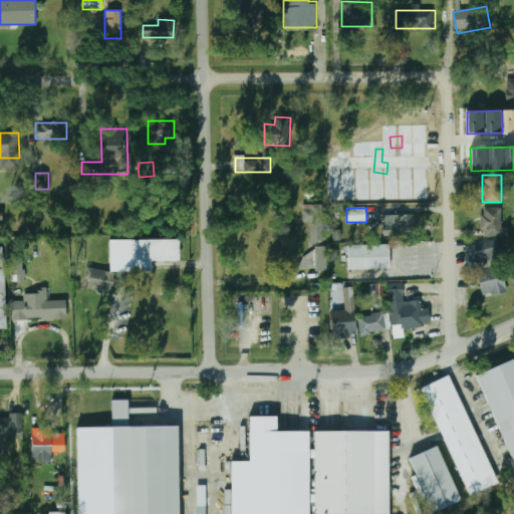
[(500,229),(500,209),(485,209),(485,229),(500,229)]
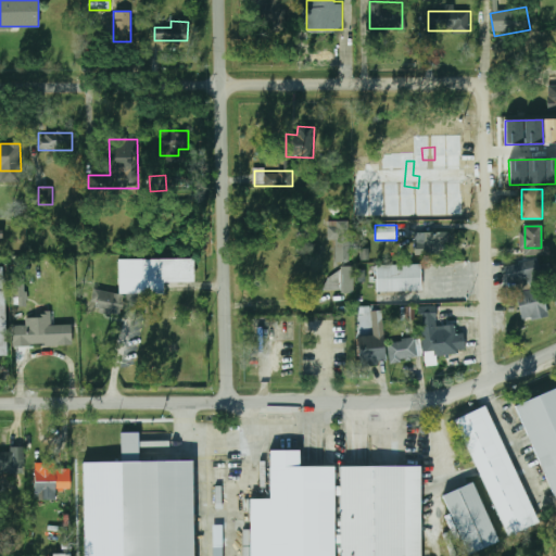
[(350,262),(350,234),(339,234),(339,262),(350,262)]
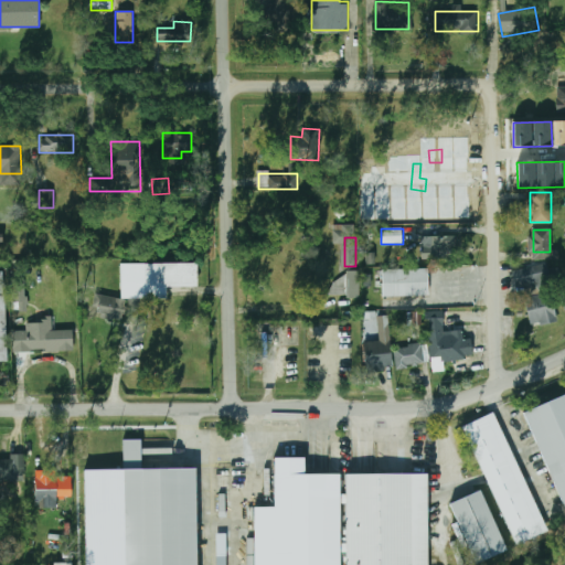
[(445,237),(423,237),(423,259),(445,259),(445,237)]
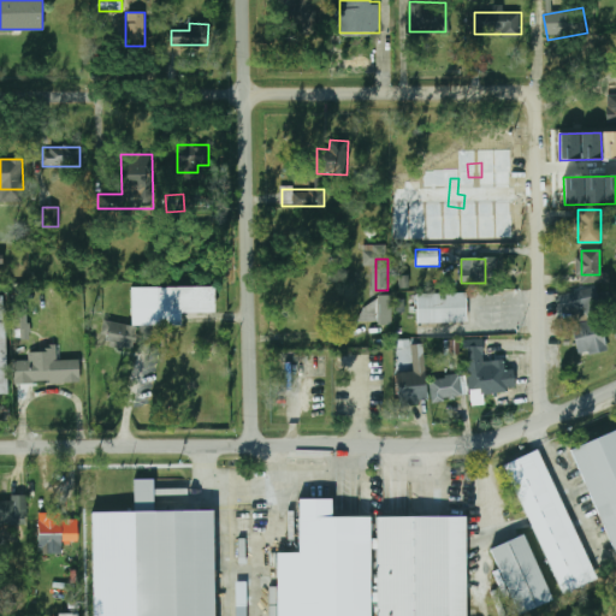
[(215,314),(215,286),(132,288),(132,314),(215,314)]
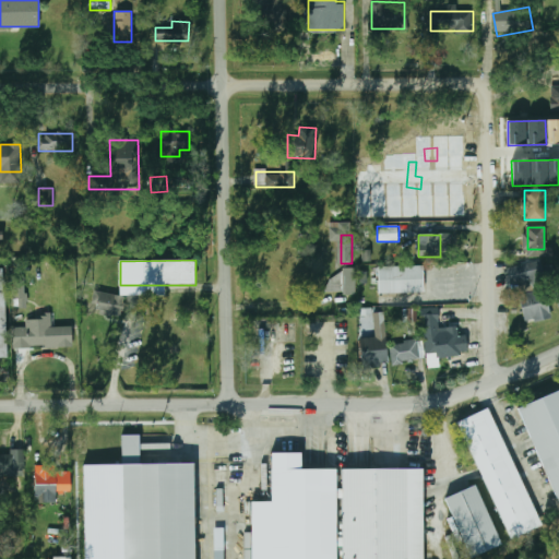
[(519,295),(524,323),(550,319),(539,262),(507,268),(510,284),(522,282),(525,294),(519,295)]
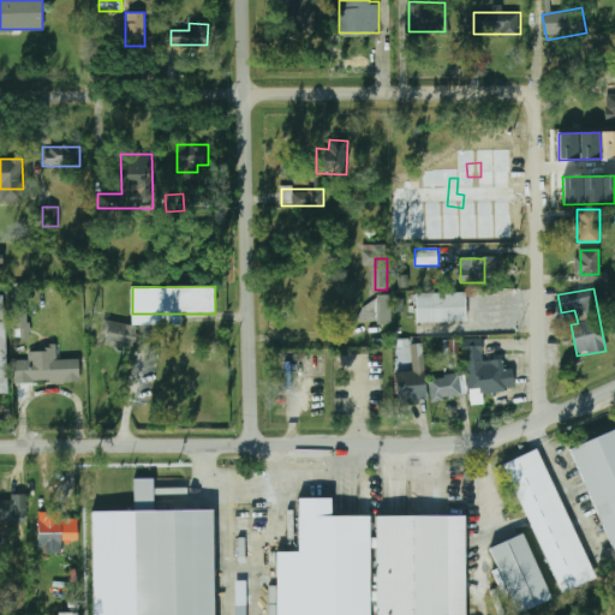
[(465,322),(465,293),(416,293),(416,322),(465,322)]
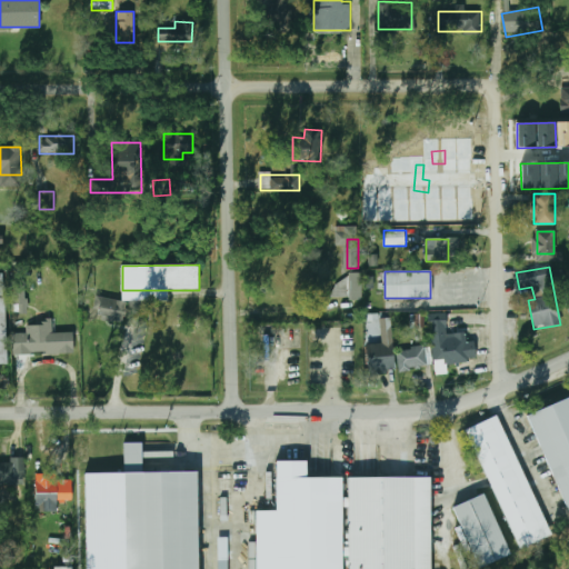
[(362,273),(350,273),(350,300),(362,300),(362,273)]
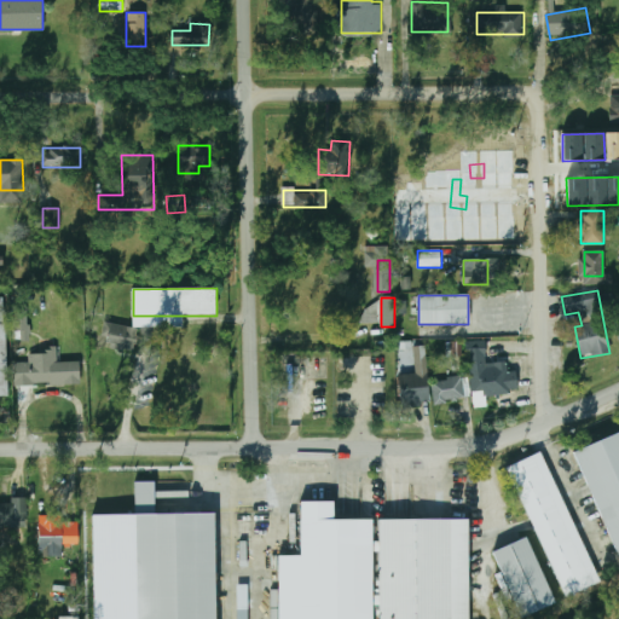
[(29,341),(28,312),(16,312),(18,342),(29,341)]
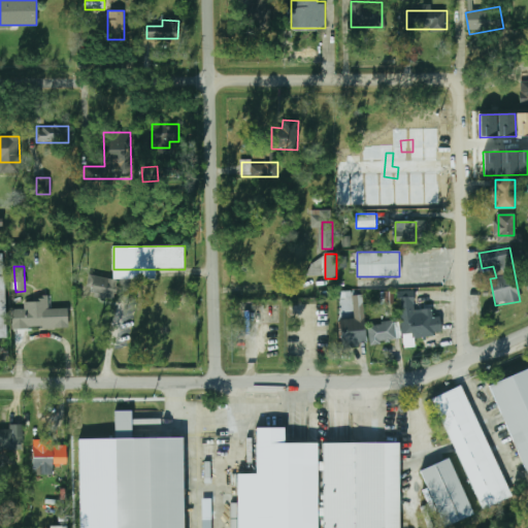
[(116,287),(93,287),(93,298),(116,298),(116,287)]
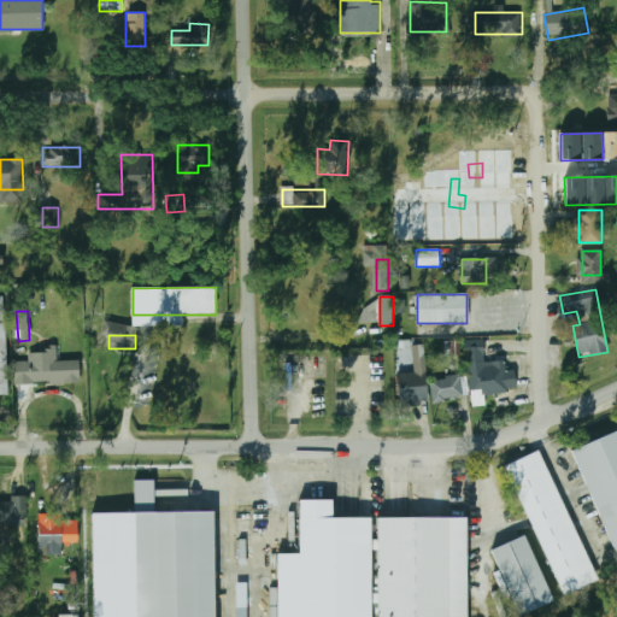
[(485,394),(516,391),(513,370),(507,371),(505,360),(485,363),(482,341),(465,342),(472,406),(486,405),(485,394)]
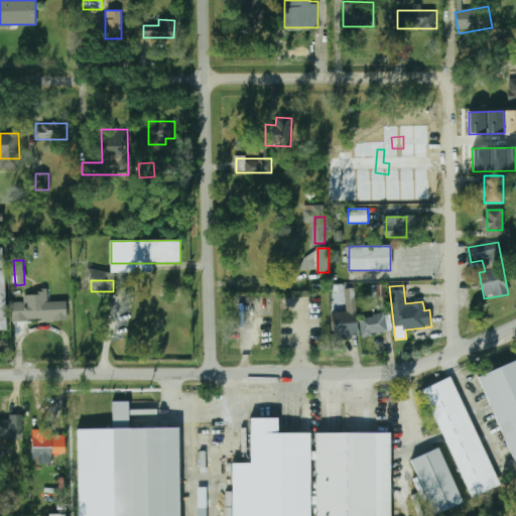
[(49,302),(49,293),(16,293),(16,319),(63,319),(63,302),(49,302)]
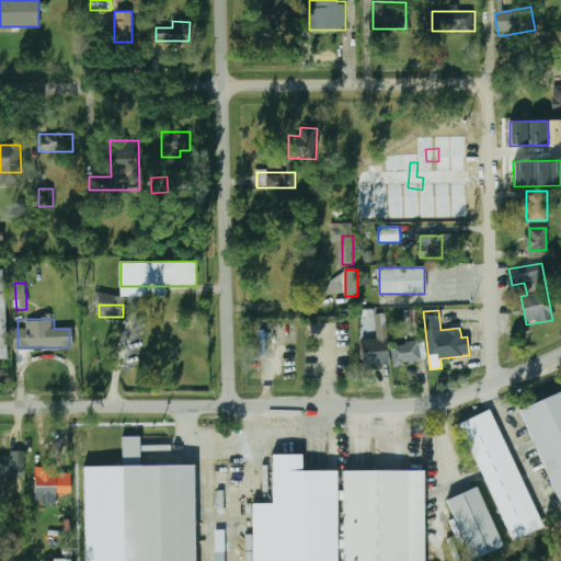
[(341,336),(355,336),(355,322),(341,322),(341,336)]
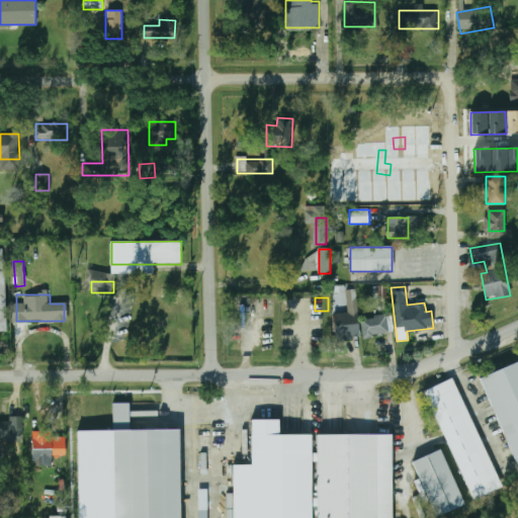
[(335,341),(358,340),(358,313),(335,313),(335,341)]
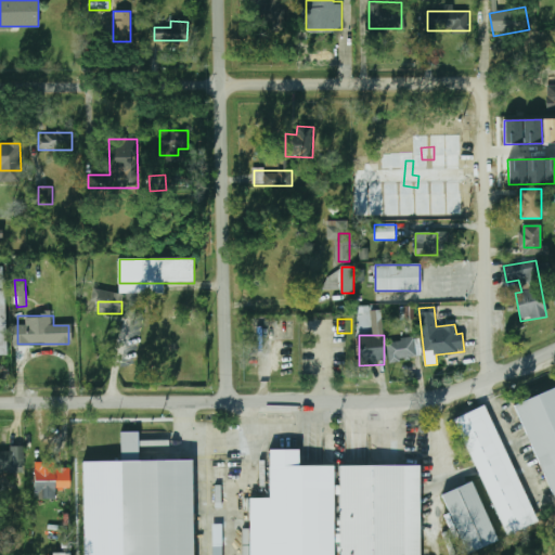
[(415,360),(413,339),(387,341),(389,362),(415,360)]
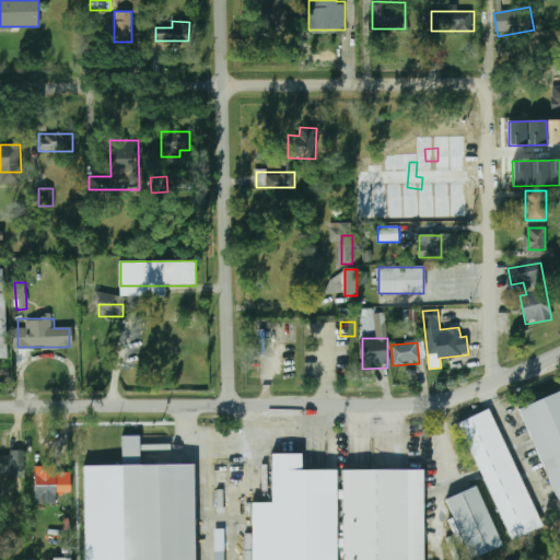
[(559,391),(520,407),(559,509),(559,391)]
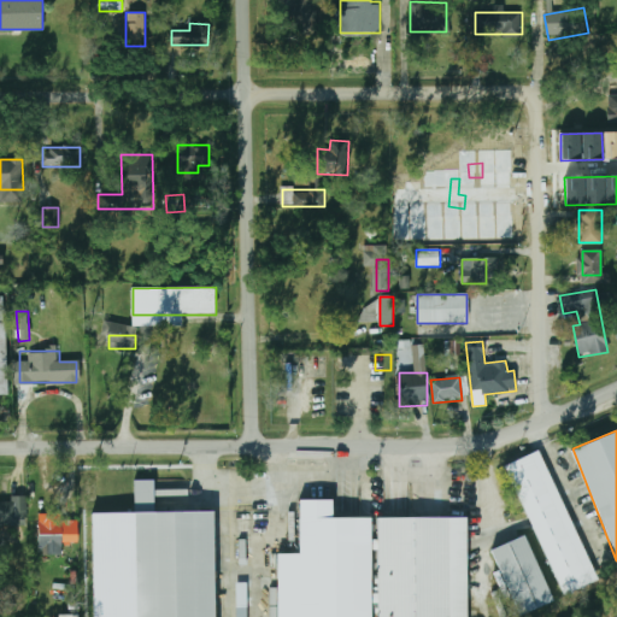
[(564,597),(598,581),(540,450),(506,465),(564,597)]
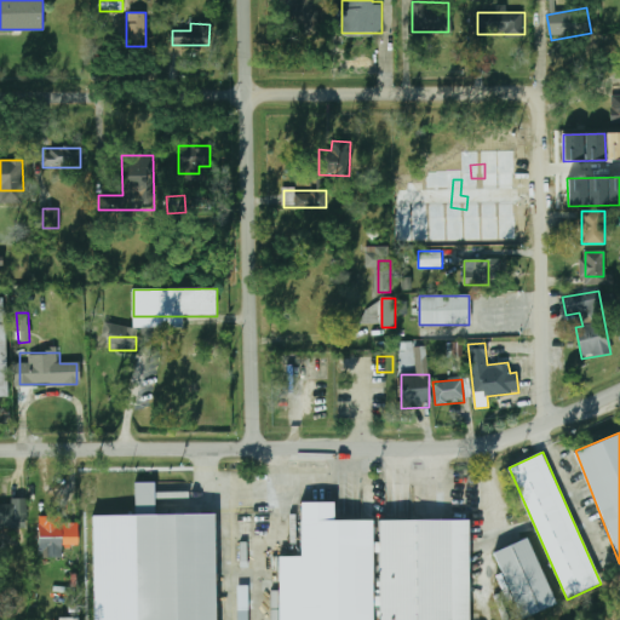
[(214,619),(214,514),(155,515),(155,482),(136,483),(137,619),(214,619)]
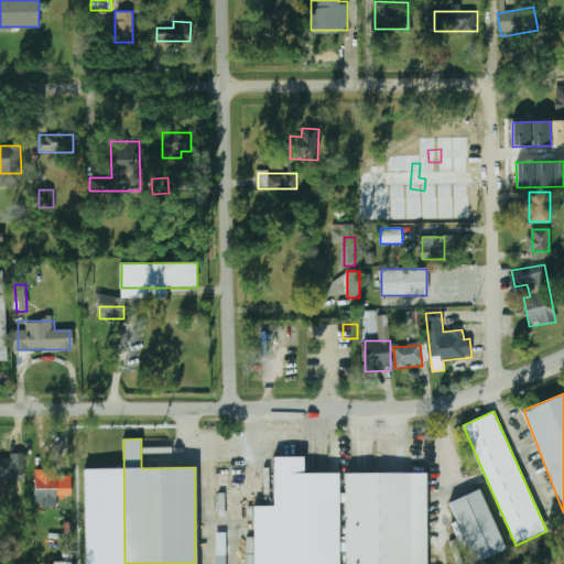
[(0,456),(0,489),(1,489),(1,480),(24,480),(24,456),(0,456)]
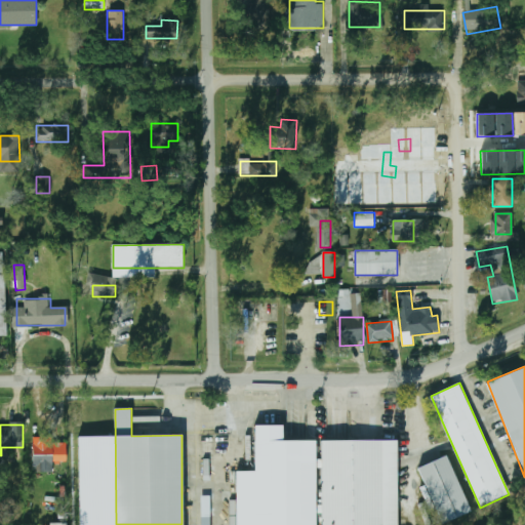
[(317,524),(317,440),(283,441),(283,426),(255,426),(255,471),(236,471),(236,524),(317,524)]
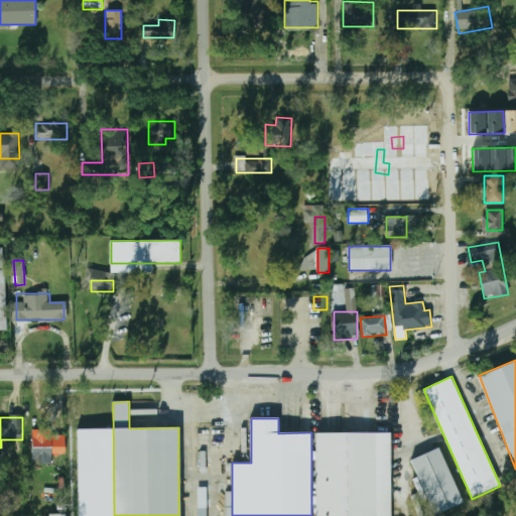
[(51,430),(33,430),(32,462),(51,463),(52,454),(65,455),(66,435),(51,435),(51,430)]
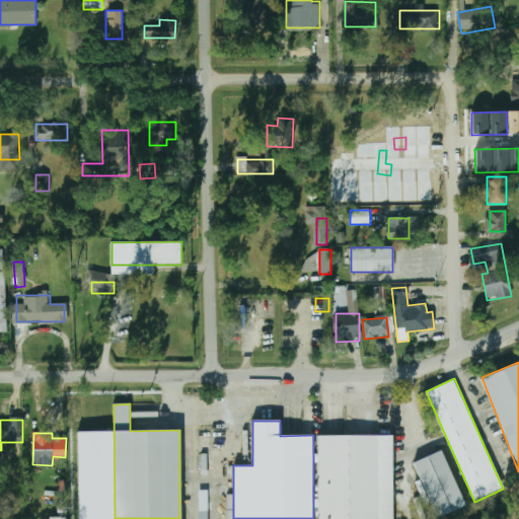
[(318,435),(318,518),(393,518),(393,435),(318,435)]
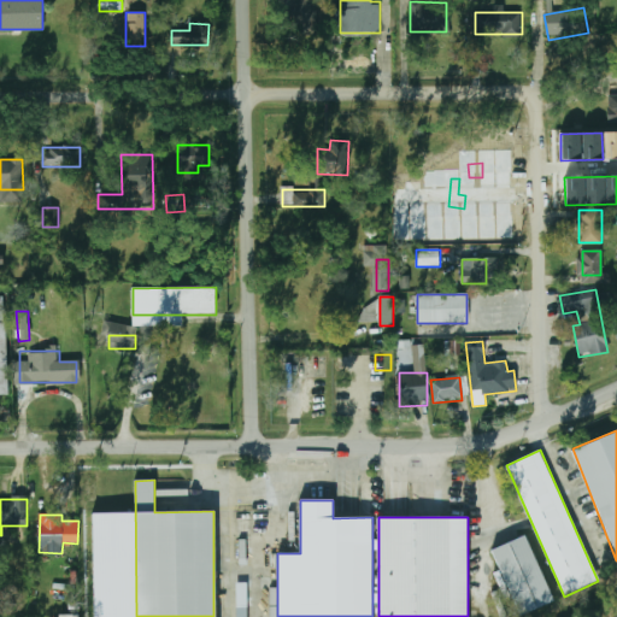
[(553,601),(526,535),(492,550),(521,616),(553,601)]
